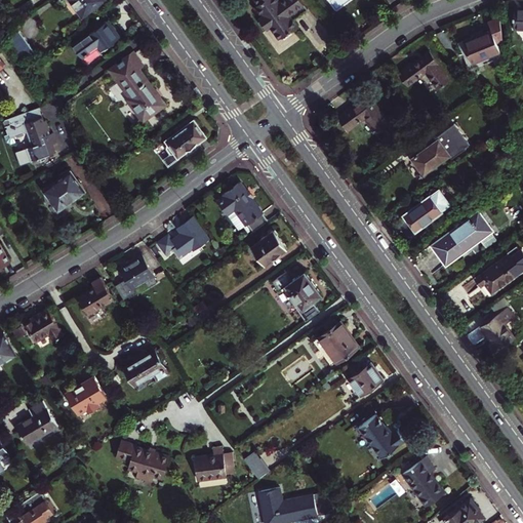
[(104,0),(67,0),(80,17),(104,0)]
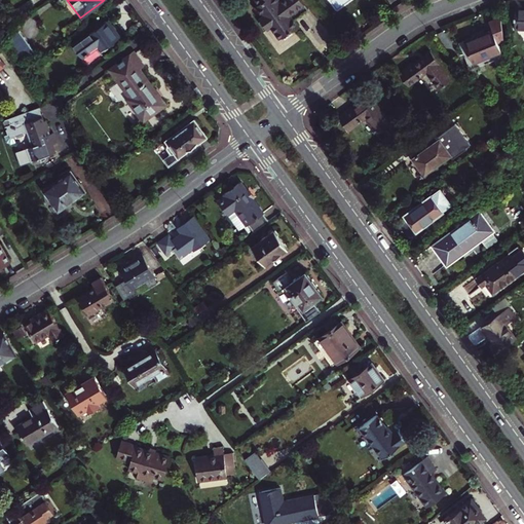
[(305,10),(297,0),(282,0),(278,3),(275,0),(252,0),(257,6),(253,8),(259,16),(256,19),(266,32),(269,30),(276,40),(296,27),(292,21),(305,10)]
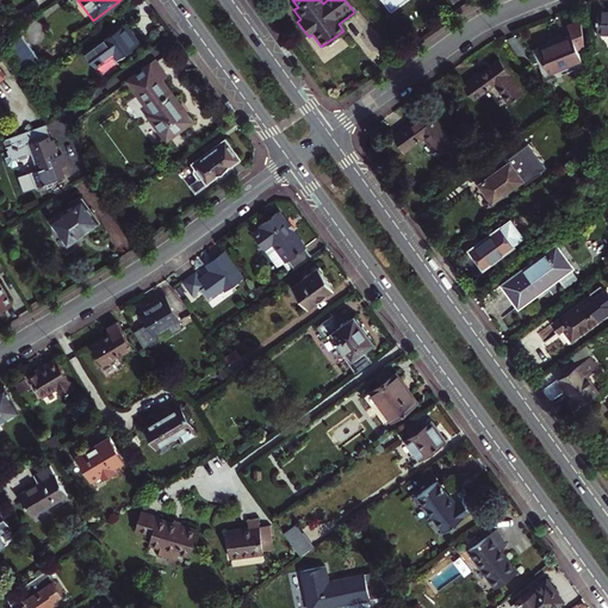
[(607,11),(596,11),(596,35),(607,35),(607,11)]
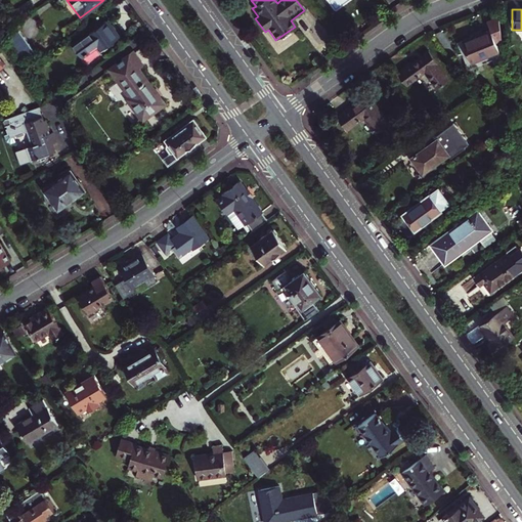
[(471,37),(462,41),(471,63),(498,52),(494,43),(501,40),(497,17),(486,22),(489,30),(490,33),(472,40),(471,37)]
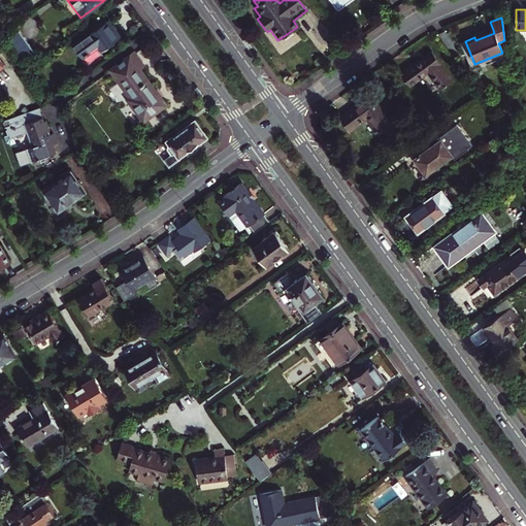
[(107,22),(72,47),(83,62),(97,51),(99,54),(120,38),(107,22)]
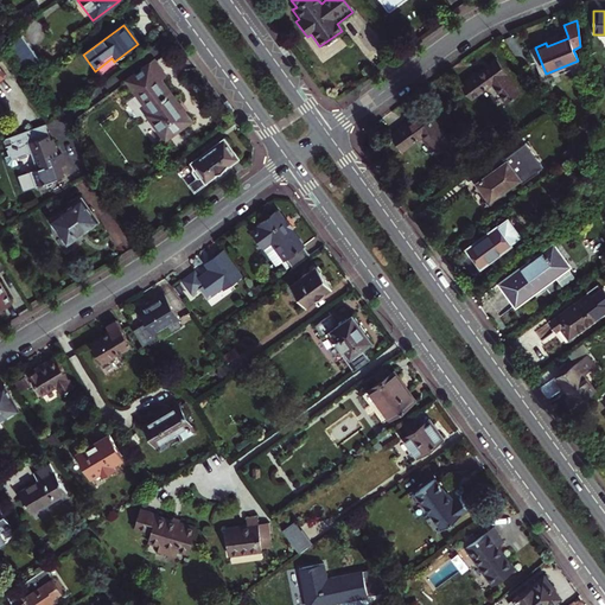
[(567,34),(546,43),(547,46),(568,38),(567,34)]
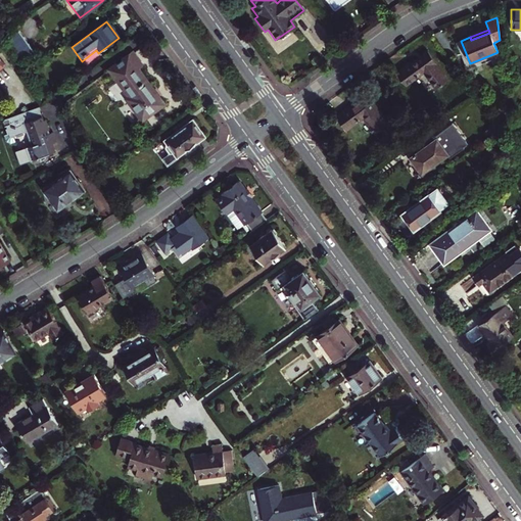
[(32,53),(17,33),(4,42),(18,62),(32,53)]
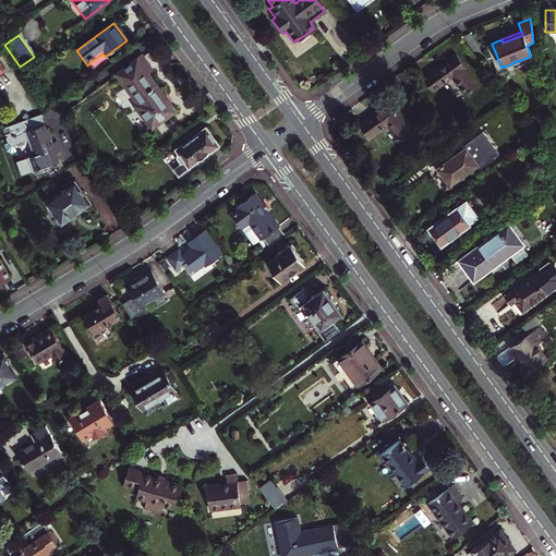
[(421,76),(431,91),(450,77),(463,95),(476,85),(463,68),(464,67),(456,55),(436,68),(435,67),(421,76)]
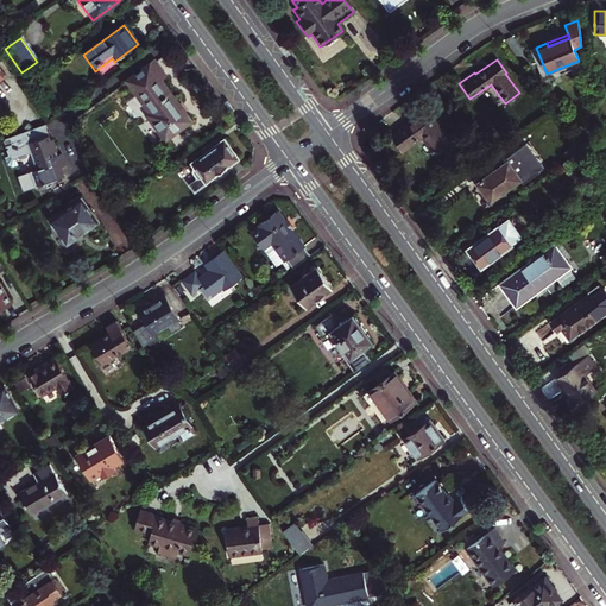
[(146,115),(164,140),(188,121),(158,81),(163,77),(155,67),(153,63),(127,82),(150,113),(146,115)]
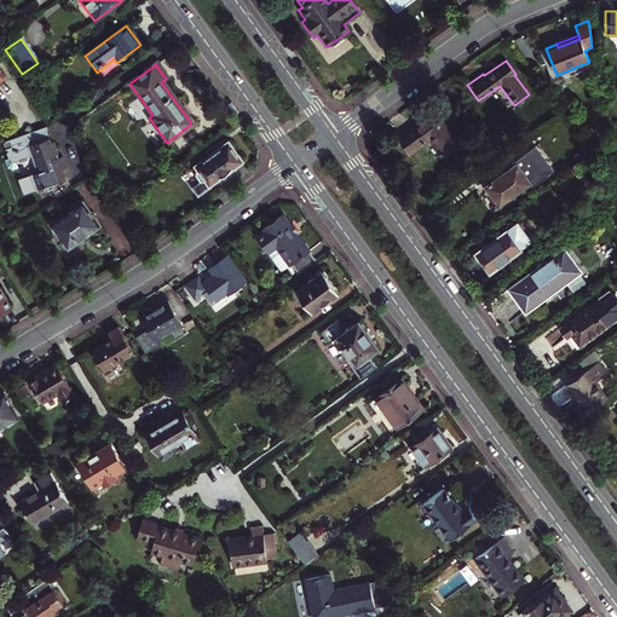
[(414,126),(399,137),(413,154),(431,140),(444,160),(459,149),(439,124),(442,122),(436,113),(415,128),(414,126)]
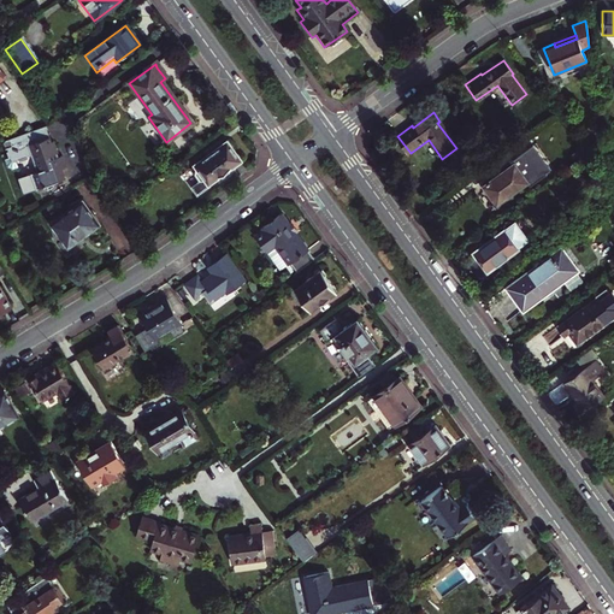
[(62,181),(55,166),(60,165),(58,159),(54,160),(52,155),(53,155),(48,143),(46,145),(40,129),(4,143),(6,149),(1,151),(4,155),(1,155),(4,160),(0,161),(0,166),(1,171),(7,172),(15,170),(12,163),(15,161),(16,164),(23,161),(23,159),(28,157),(34,173),(28,176),(34,190),(62,181)]
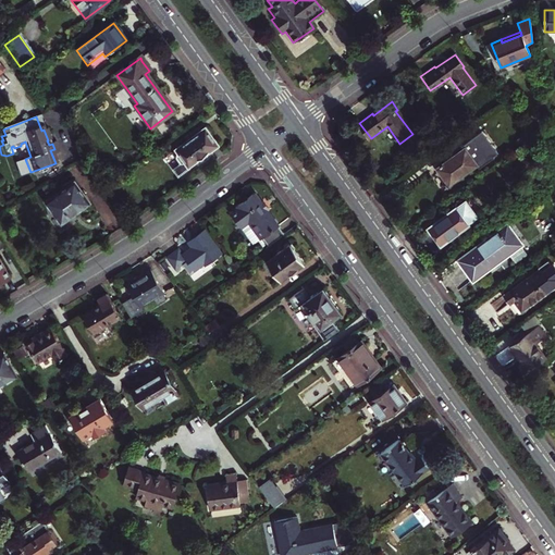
[(208,156),(206,153),(217,146),(204,130),(174,151),(176,153),(175,158),(181,165),(172,172),(176,179),(188,170),(187,168),(198,160),(199,162),(208,156)]
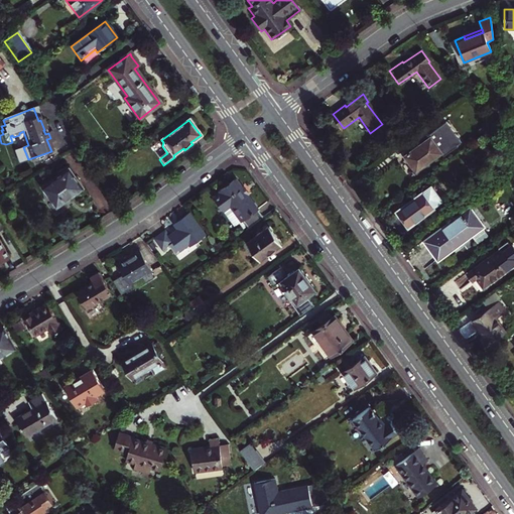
[(425,143),(404,159),(415,174),(440,156),(442,159),(458,148),(457,147),(461,144),(445,124),(423,140),(425,143)]
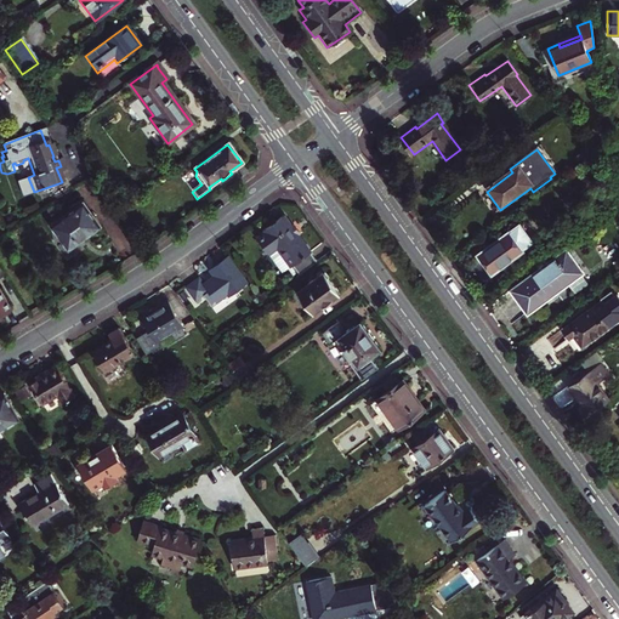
[(84,202),(52,225),(69,249),(101,226),(84,202)]
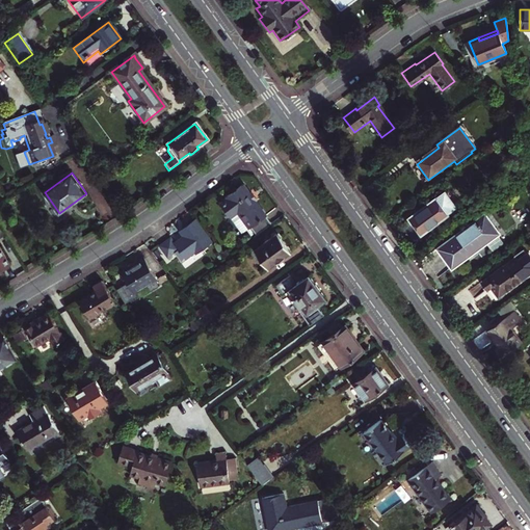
[(237,212),(255,237),(270,226),(241,186),(223,197),(226,201),(219,205),(229,217),(237,212)]
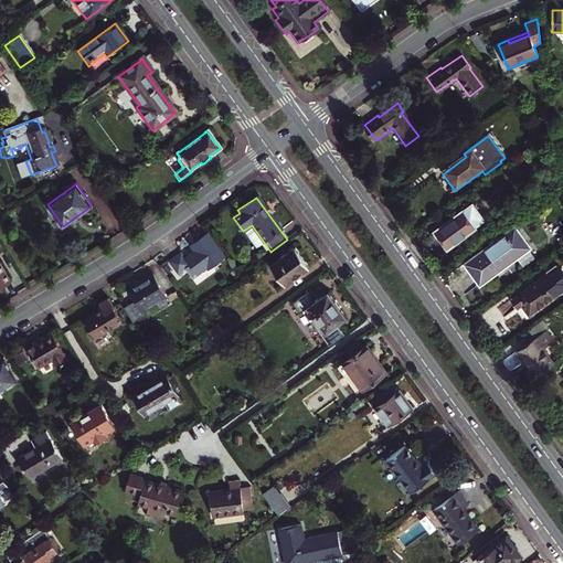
[(473,205),(434,233),(447,251),(485,223),(473,205)]
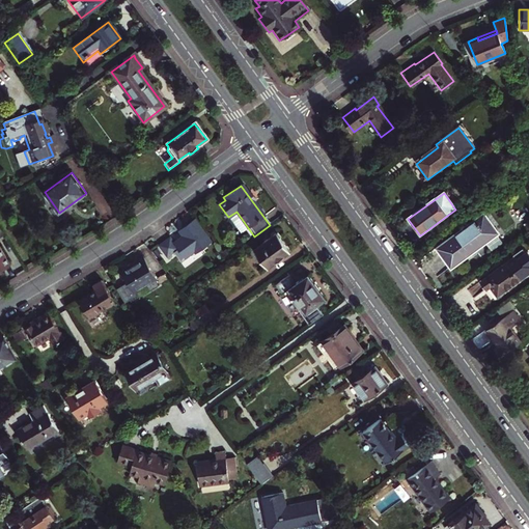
[(437,250),(450,270),(498,234),(484,216),(437,250)]
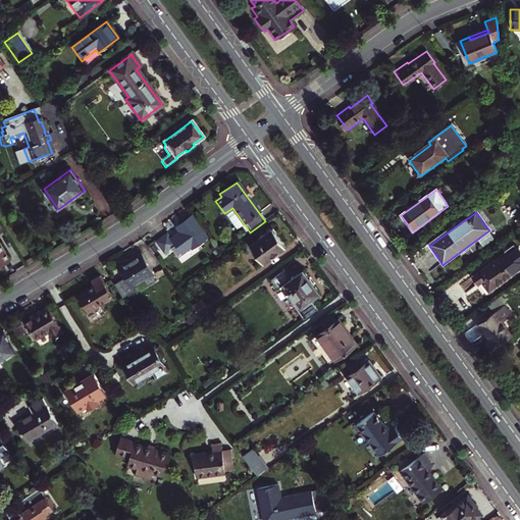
[(206,240),(190,217),(176,227),(180,231),(168,241),(165,236),(154,244),(162,255),(175,246),(175,247),(171,250),(177,258),(192,247),(194,249),(206,240)]
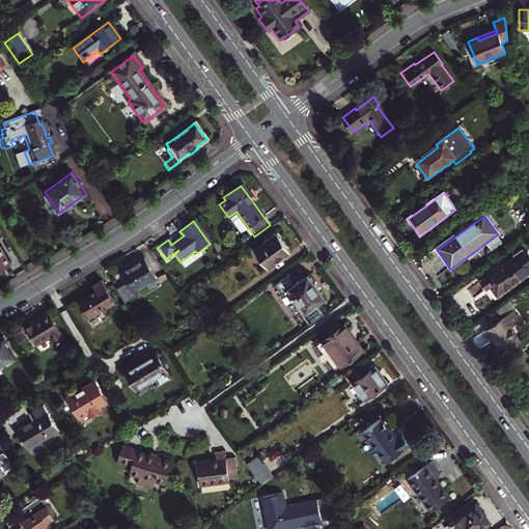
[(288,251),(276,233),(253,250),(266,268),(275,261),(275,262),(282,257),(281,256),(288,251)]
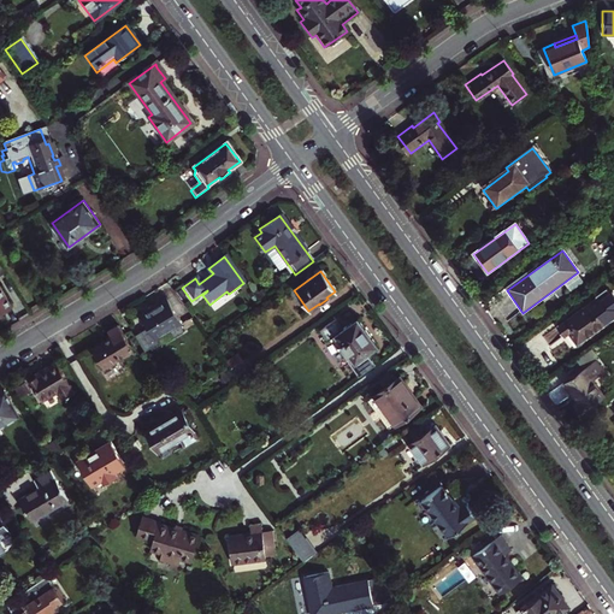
[(0,314),(10,310),(0,293),(0,314)]
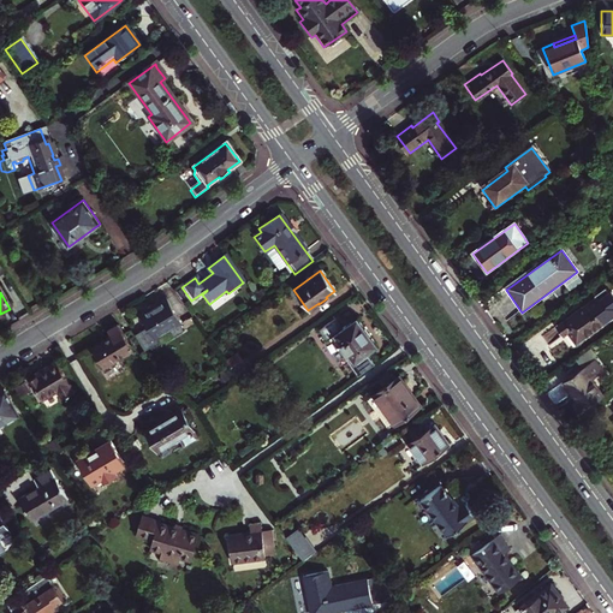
[(596,298),(555,327),(563,338),(567,334),(576,345),(607,322),(600,311),(603,309),(596,298)]
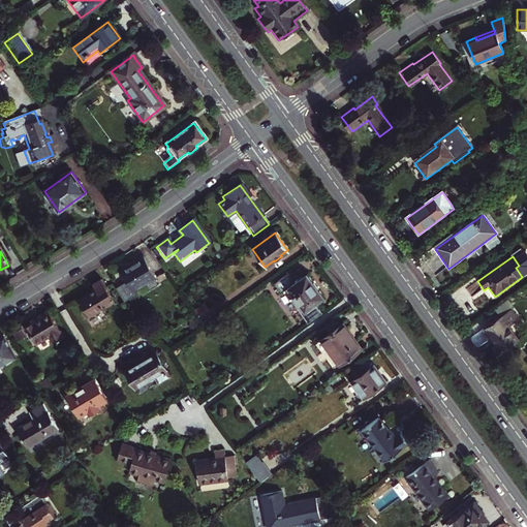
[(132,295),(155,281),(143,261),(130,269),(127,268),(123,273),(120,275),(125,283),(114,290),(122,304),(133,298),(132,295)]
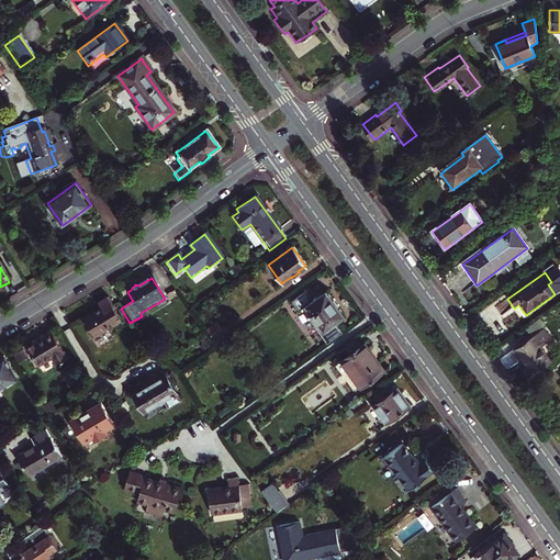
[(305,292),(290,303),(299,314),(302,311),(309,321),(326,345),(340,334),(333,323),(343,316),(326,293),(312,302),(305,292)]
